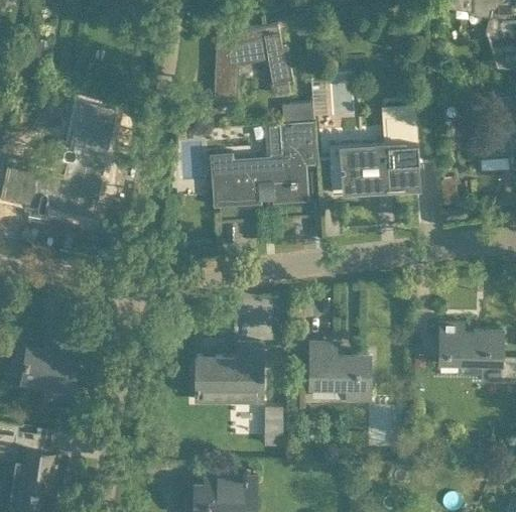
[(515,0),(446,0),(447,8),(473,13),(473,17),(489,20),(486,32),(497,68),(515,70),(515,0)]
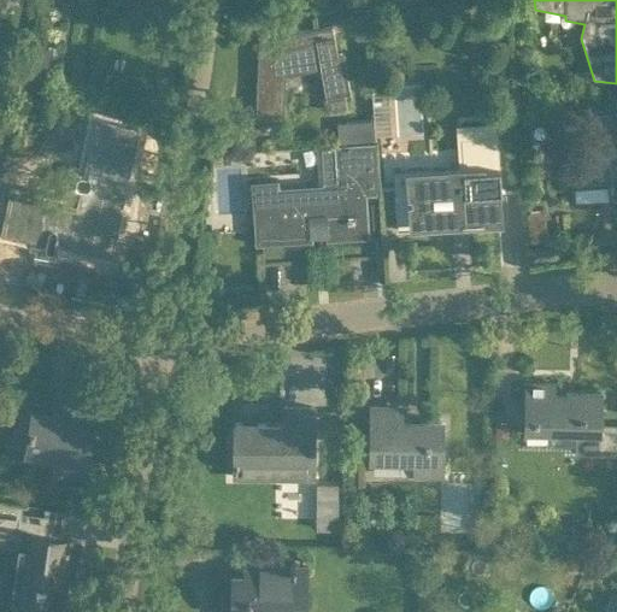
[(338,58),(333,29),(259,42),(256,124),(282,125),(285,78),(321,72),(328,115),(346,111),(344,98),(350,96),(342,57),(338,58)]
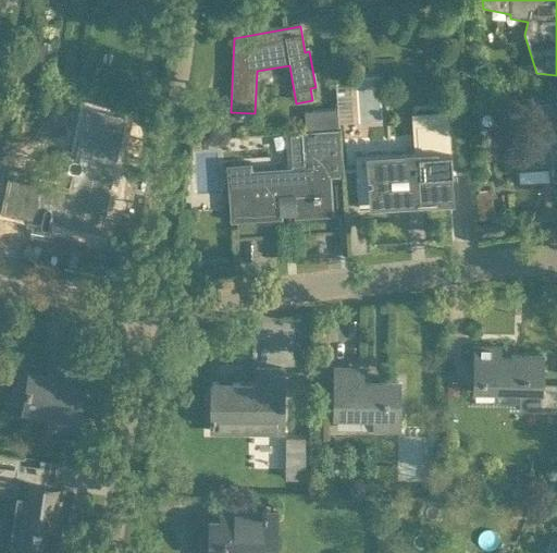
[(337,112),(337,123),(351,122),(348,83),(335,84),(337,112)]
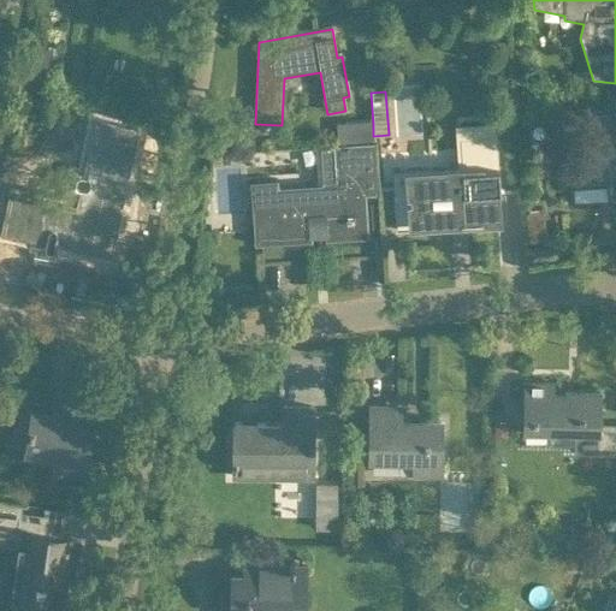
[(515,94),(514,94),(515,118),(538,117),(538,116),(534,114),(531,113),(527,111),(525,107),(521,104),(519,101),(516,98),(515,94)]
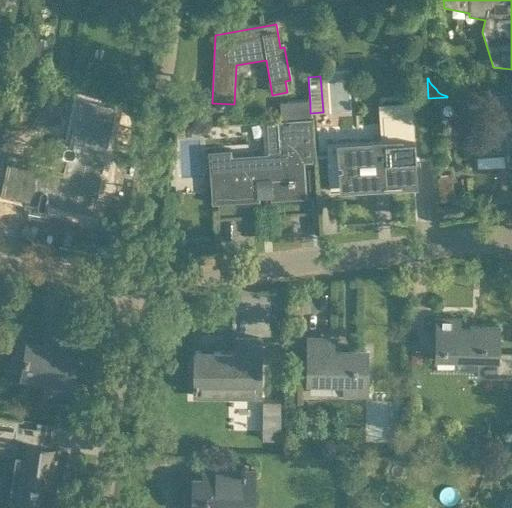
[(499,83),(487,83),(487,93),(499,92),(499,83)]
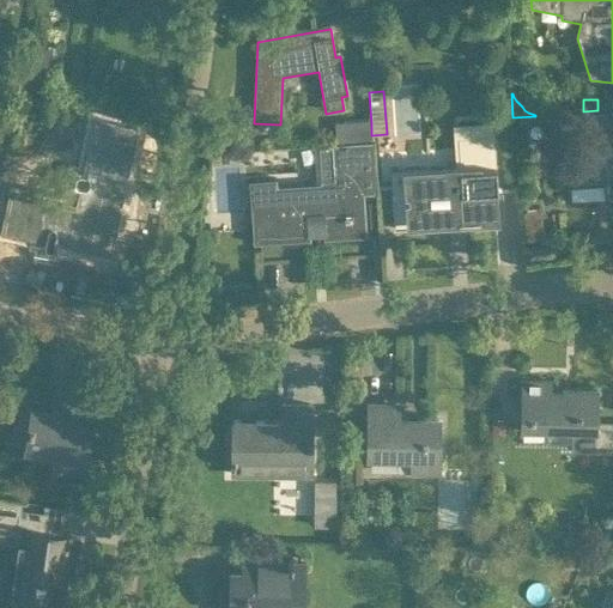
[(612,115),(587,117),(589,150),(586,151),(568,152),(568,158),(569,169),(570,188),(602,186),(605,186),(605,192),(607,190),(607,201),(612,200),(612,115)]
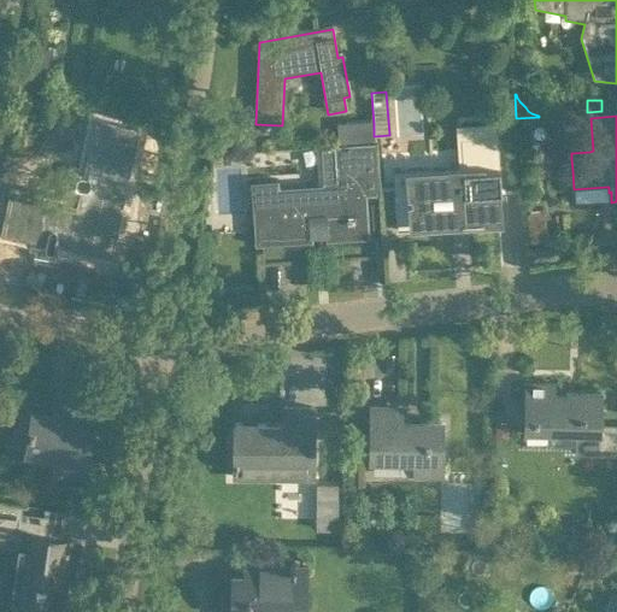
[(7,236),(7,237),(45,246),(45,248),(45,249),(45,251),(45,252),(46,253),(47,254),(48,254),(50,254),(51,254),(52,254),(52,253),(53,252),(54,251),(56,243),(70,246),(69,252),(70,252),(70,251),(107,259),(107,258),(106,258),(110,241),(116,242),(116,241),(115,240),(125,192),(125,190),(131,164),(133,164),(133,163),(131,163),(139,131),(95,123),(88,158),(83,177),(82,177),(80,177),(78,178),(77,178),(76,180),(75,182),(75,183),(75,186),(75,187),(75,188),(76,190),(77,192),(78,193),(80,193),(76,212),(16,199),(12,213),(7,236)]
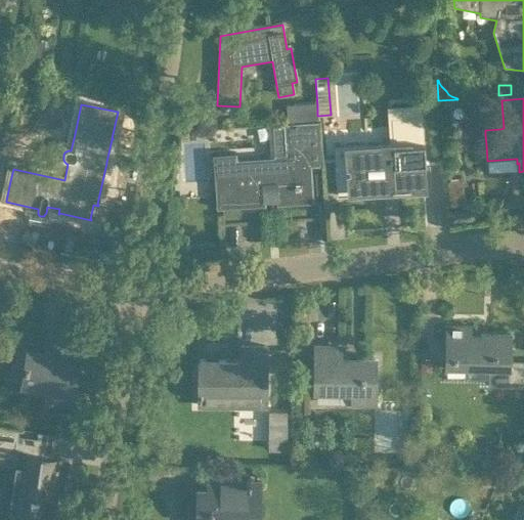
[(288,126),(318,124),(317,116),(317,105),(287,107),(288,126)]
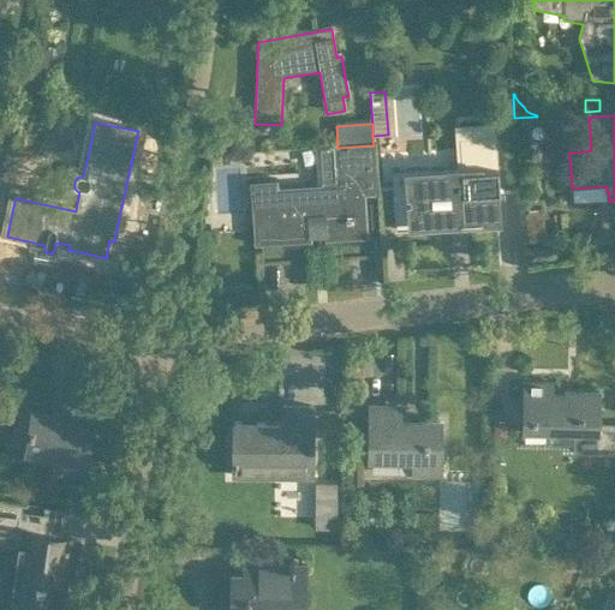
[(494,175),(497,175),(494,124),(452,127),(455,167),(390,171),(392,192),(431,189),(430,177),(463,174),(460,145),(491,144),(494,175)]
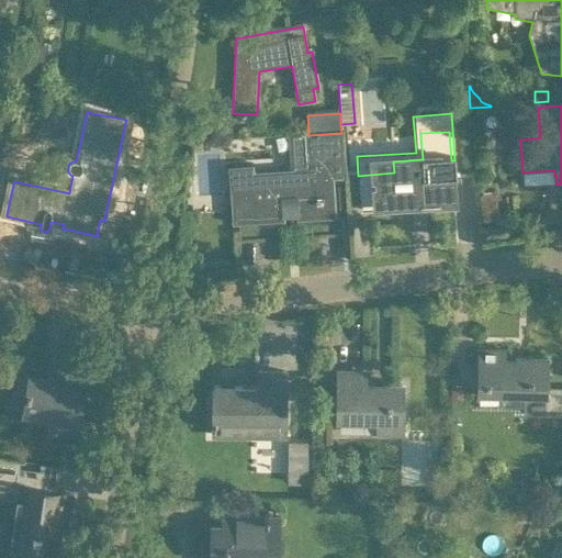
[(394,173),(358,176),(360,213),(411,210),(413,209),(413,208),(411,208),(411,204),(420,203),(420,204),(429,203),(454,202),(453,186),(457,186),(454,160),(451,160),(449,132),(420,133),(423,159),(393,162),(394,173)]
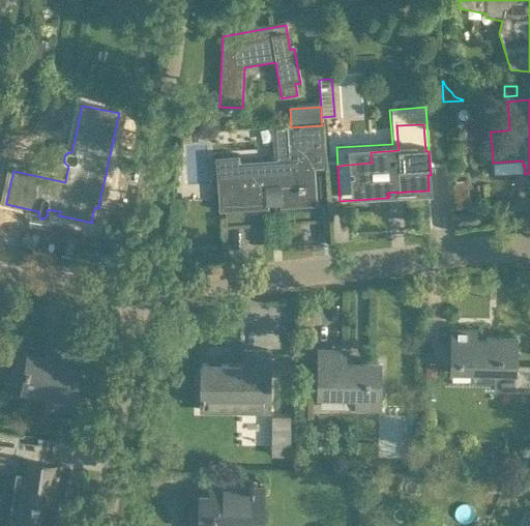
[(237,157),(236,157),(215,159),(218,213),(268,210),(267,193),(280,192),(281,209),(317,207),(314,171),(325,170),(323,125),(322,125),(291,127),(293,153),(276,154),(277,163),(238,165),(237,157)]
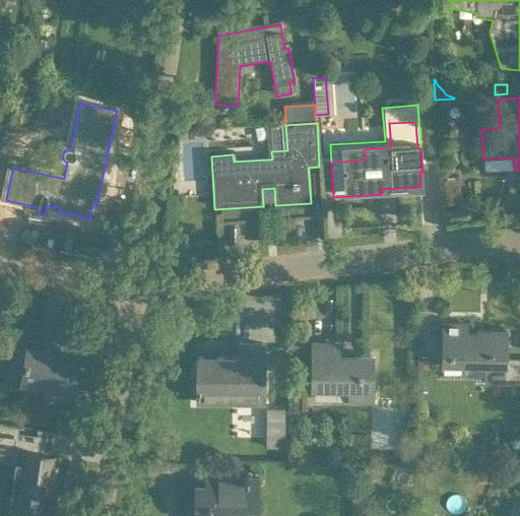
[(459,192),(445,193),(445,206),(460,205),(459,192)]
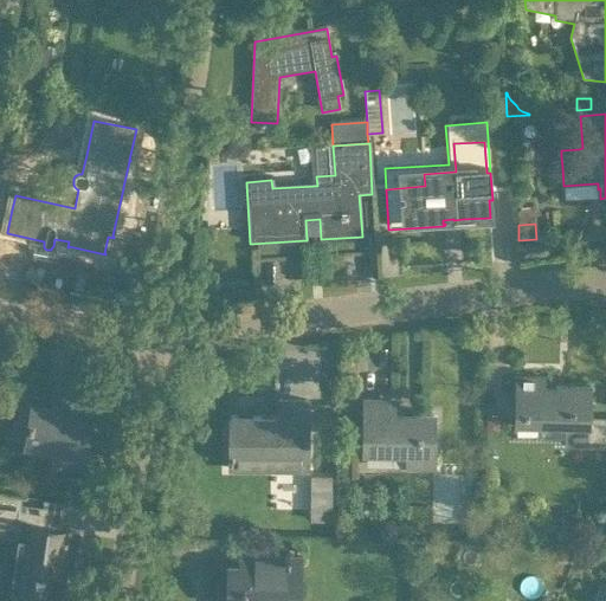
[(515,402),(515,425),(541,426),(541,441),(565,441),(565,450),(605,450),(605,419),(590,419),(591,388),(545,387),(545,380),(516,379),(515,402)]
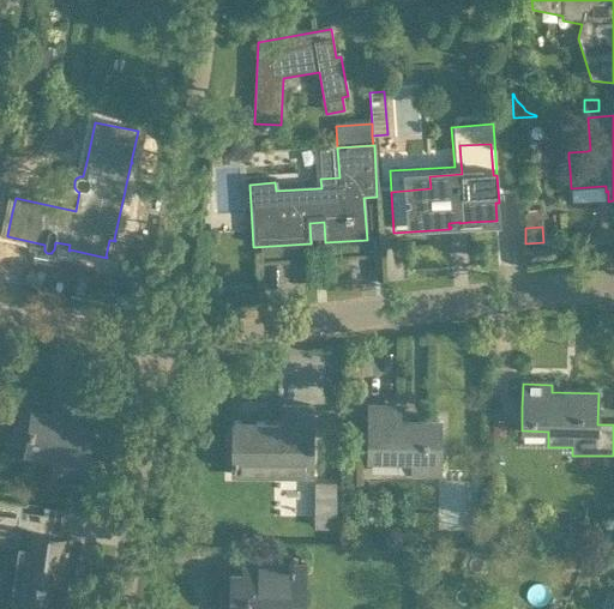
[(95,399),(55,392),(52,415),(47,414),(42,406),(22,403),(17,433),(29,435),(25,453),(85,463),(91,426),(107,428),(112,395),(95,399)]
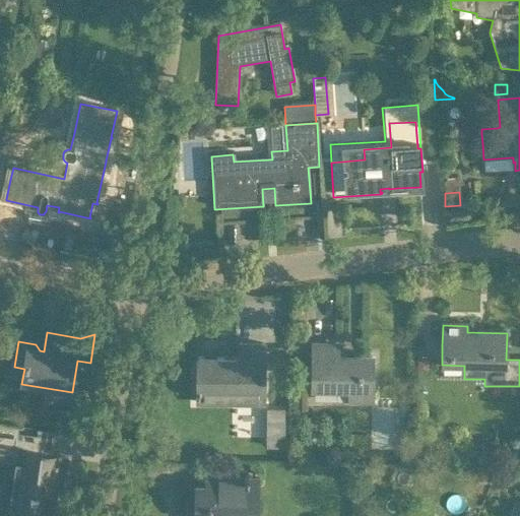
[(263,406),(263,405),(264,346),(239,346),(239,361),(197,360),(197,405),(263,406)]
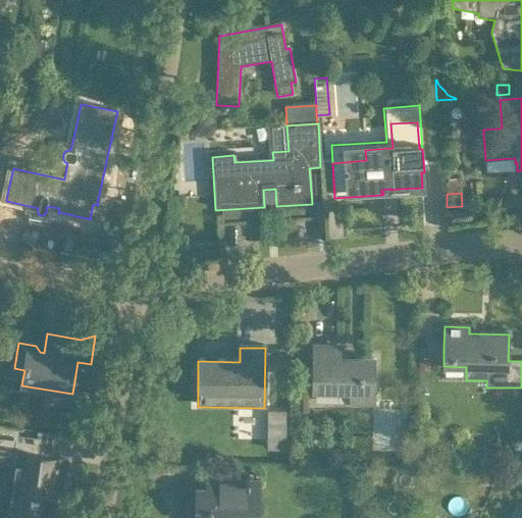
[(372,405),(372,380),(373,360),(337,360),(337,349),(315,349),(314,392),(352,392),(352,404),(372,405)]
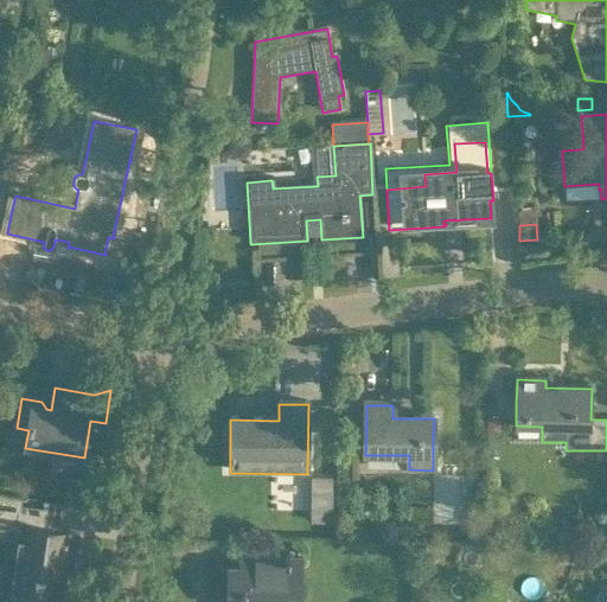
[(342,416),(342,430),(357,430),(358,416),(342,416)]
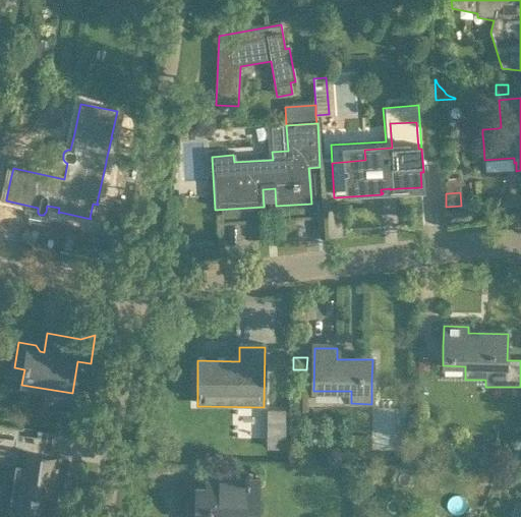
[(418,363),(418,372),(429,372),(429,364),(418,363)]
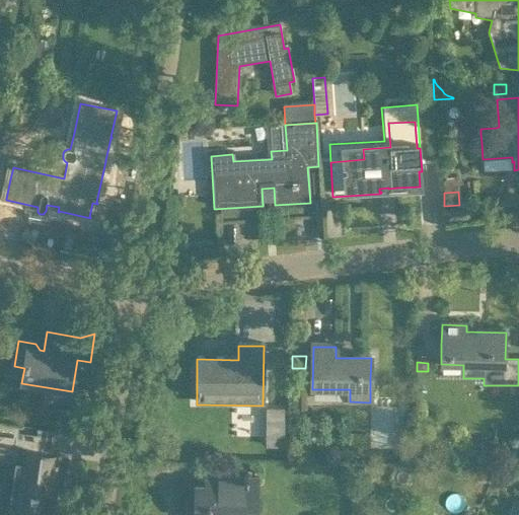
[(13,511),(26,514),(49,514),(50,512),(55,512),(55,511),(53,511),(55,495),(57,495),(57,494),(53,493),(57,459),(33,456),(35,441),(17,439),(19,429),(22,429),(22,428),(0,425),(0,444),(7,446),(6,452),(20,454),(19,461),(15,461),(15,462),(19,463),(16,485),(6,483),(3,505),(0,504),(0,506),(14,509),(14,510),(13,510),(13,511)]
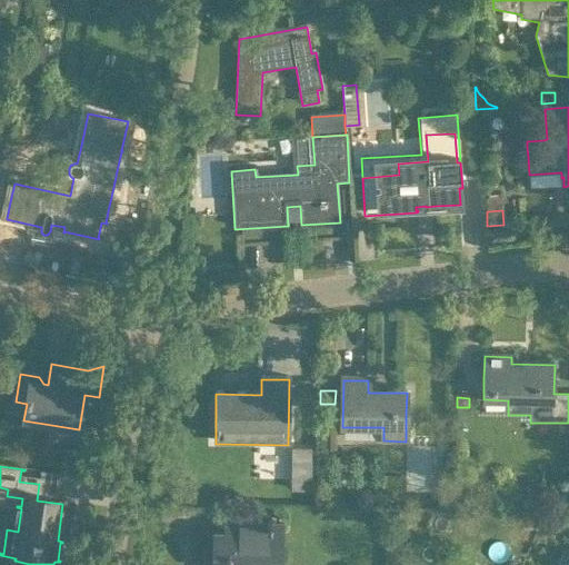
[(459,514),(459,496),(445,496),(445,514),(459,514)]
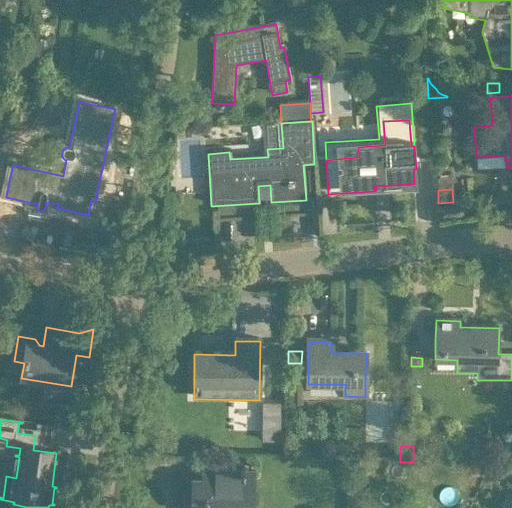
[(183,493),(182,507),(252,507),(253,494),(254,494),(255,479),(253,479),(253,473),(233,472),(213,472),(213,481),(201,480),(193,480),(193,493),(183,493)]
